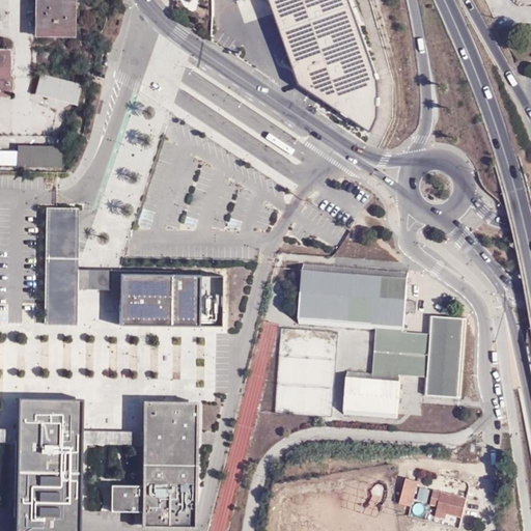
[(76,0),(38,0),(37,34),(75,35),(76,0)]
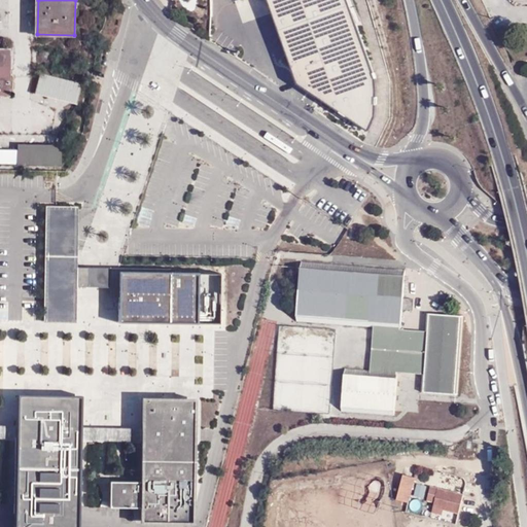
[(291,77),(365,127),(370,117),(372,113),(373,107),(375,92),(373,74),(343,0),(231,0),(232,1),(234,0),(262,0),(272,23),(291,77)]
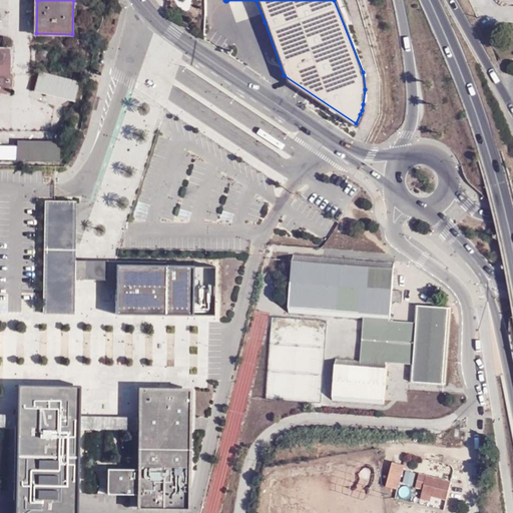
[(0,48),(0,93),(7,92),(8,49),(0,48)]
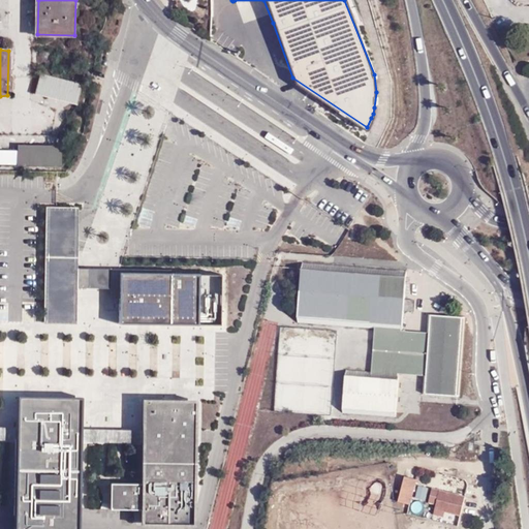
[(82,85),(39,74),(34,94),(76,105),(82,85)]
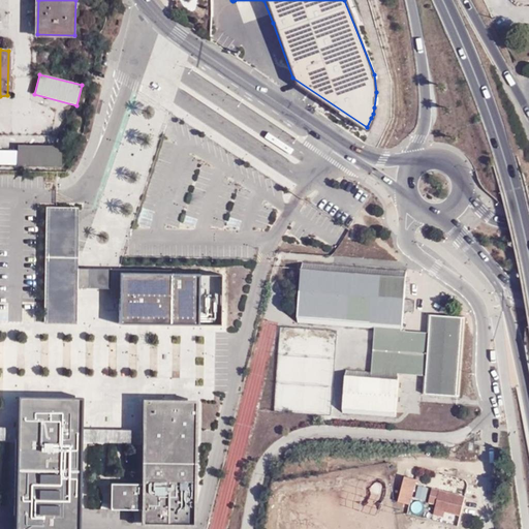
[(18,164),(18,165),(61,166),(62,146),(18,145),(18,151),(18,164)]
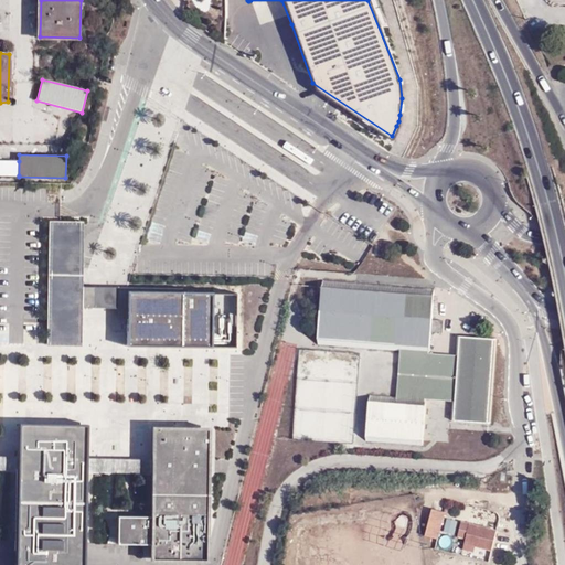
[(0,161),(0,174),(19,176),(19,161),(0,161)]
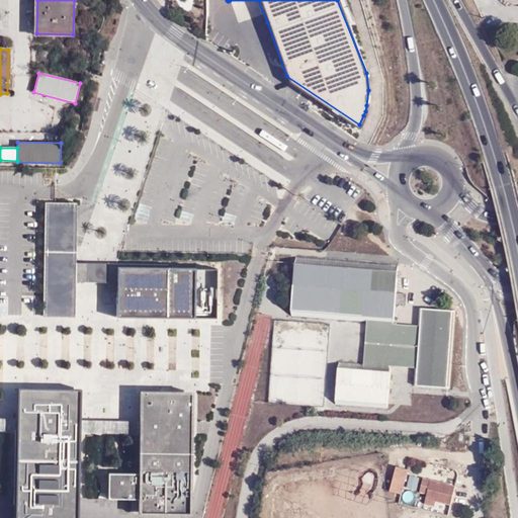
[(55,203),(45,203),(42,317),(75,317),(75,283),(76,264),(76,203),(55,203)]
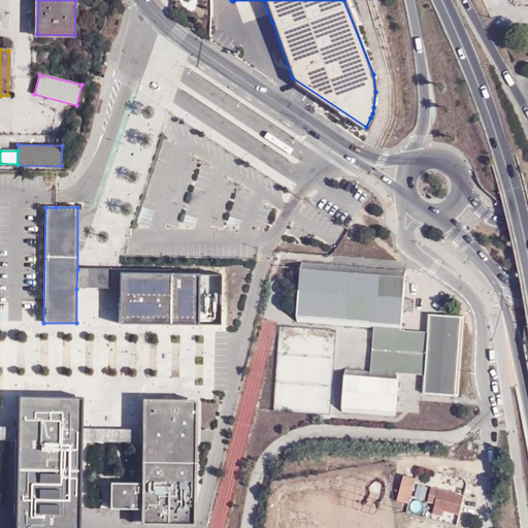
[(303,266),(298,323),(374,329),(370,375),(345,373),(341,415),(397,420),(401,380),(427,382),(425,398),(458,401),(465,320),(431,317),(429,335),(404,333),(405,314),(417,315),(418,303),(405,302),(407,274),(303,266)]
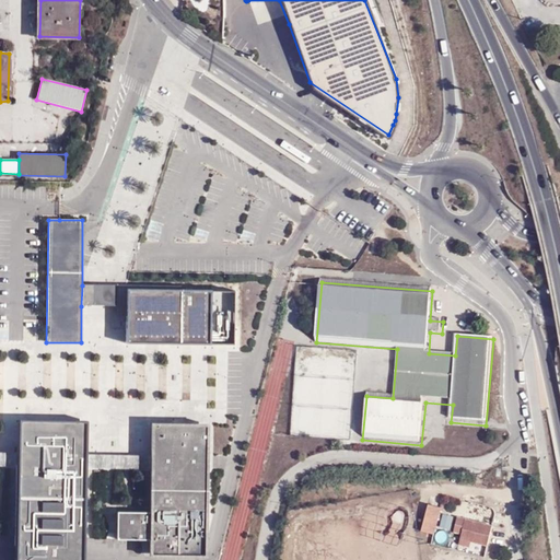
[(104,286),(82,286),(81,306),(128,306),(128,291),(127,286),(104,286)]
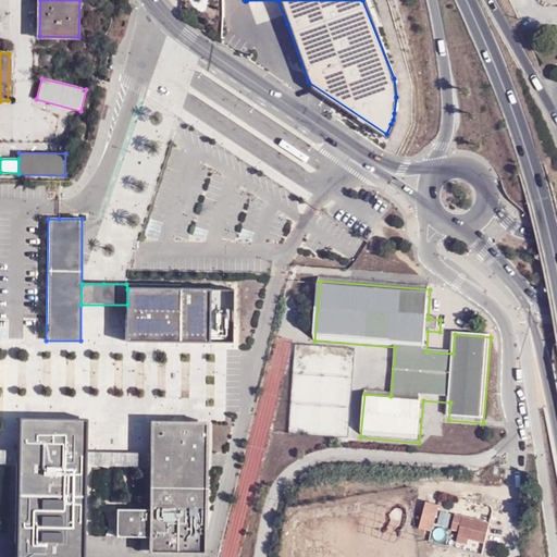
[(232,289),(127,289),(127,305),(126,344),(232,345),(232,289)]
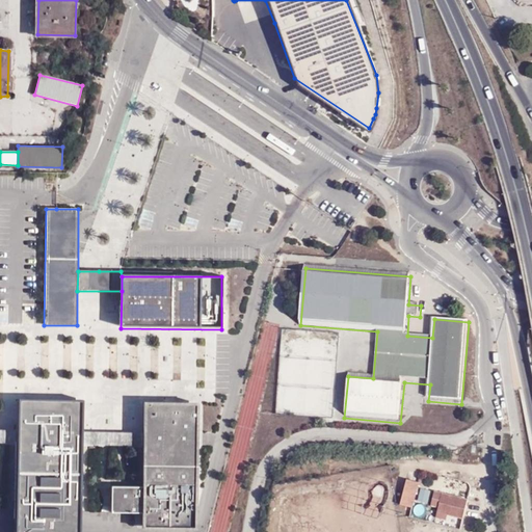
[(314,382),(282,380),(280,413),(331,417),(333,411),(321,410),(322,390),(314,389),(314,382)]
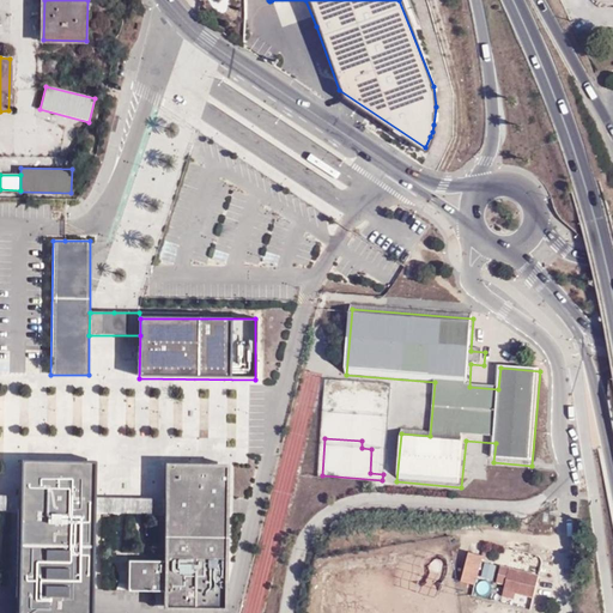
[(90,612),(93,462),(18,461),(14,612),(90,612)]
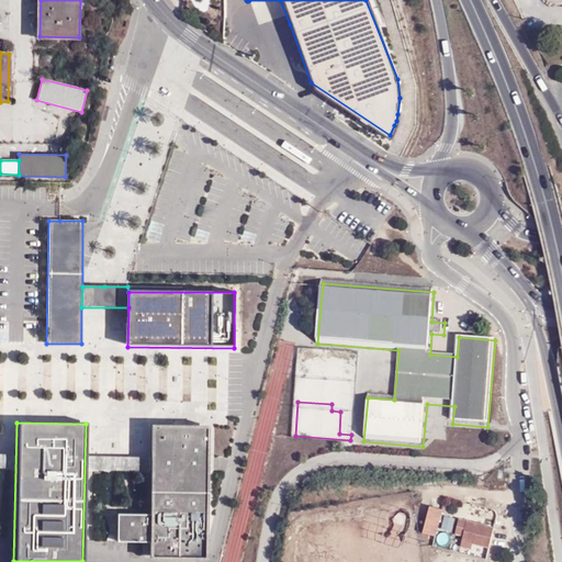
[(209,425),(152,425),(150,514),(117,514),(116,541),(149,541),(149,558),(206,559),(209,425)]
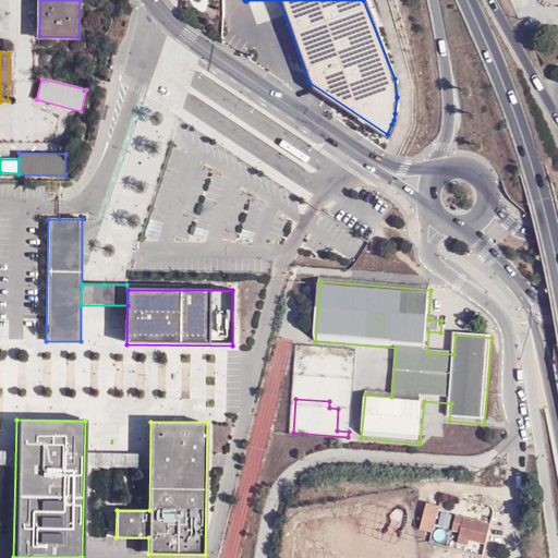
[(441,508),(428,505),(422,532),(434,535),(441,508)]
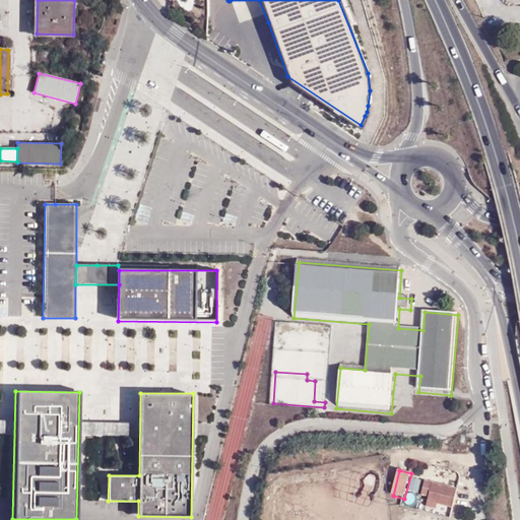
[(429,503),(441,506),(454,509),(459,490),(428,482),(423,496),(430,498),(429,503)]
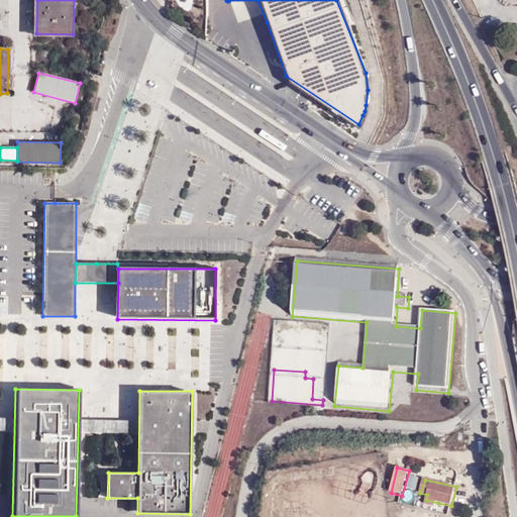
[(435,509),(438,503),(426,500),(425,506),(435,509)]
